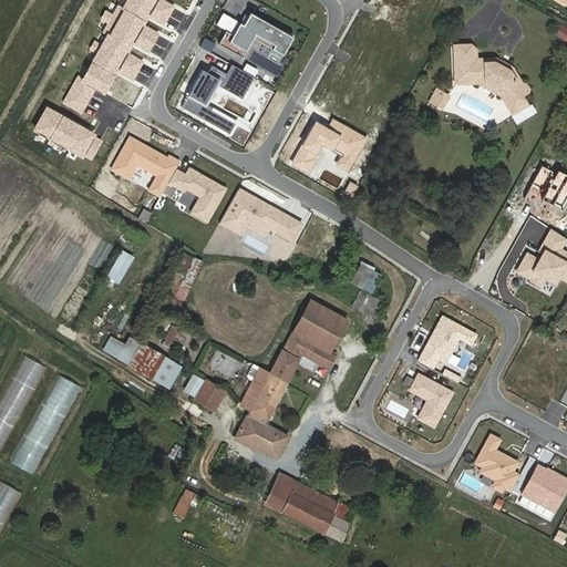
[(124,0),(120,8),(123,9),(144,21),(145,22),(148,17),(157,0),(124,0)]
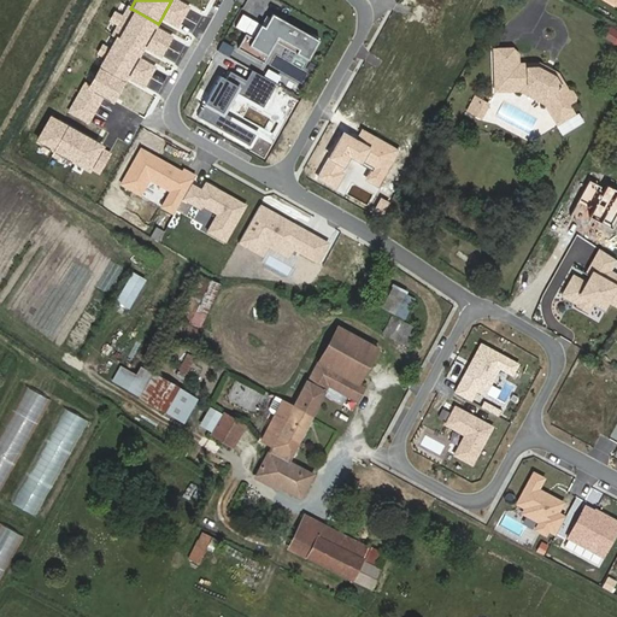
[(191,6),(178,0),(171,0),(162,18),(178,28),(191,6)]
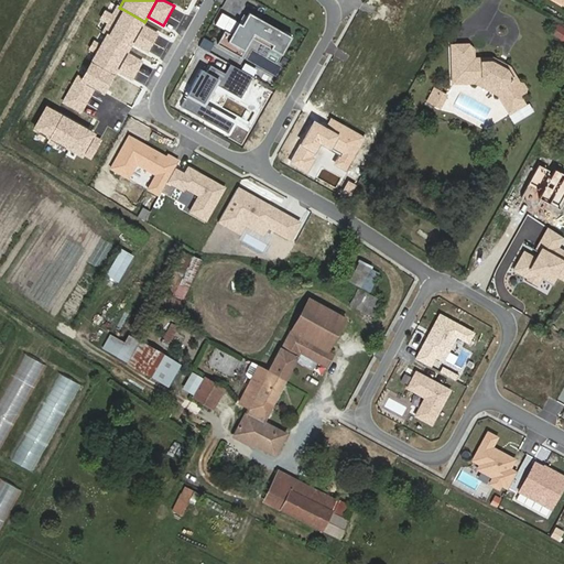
[(130,46),(129,45),(143,21),(122,9),(108,34),(106,33),(82,77),(78,75),(63,101),(82,111),(94,88),(105,94),(130,46)]
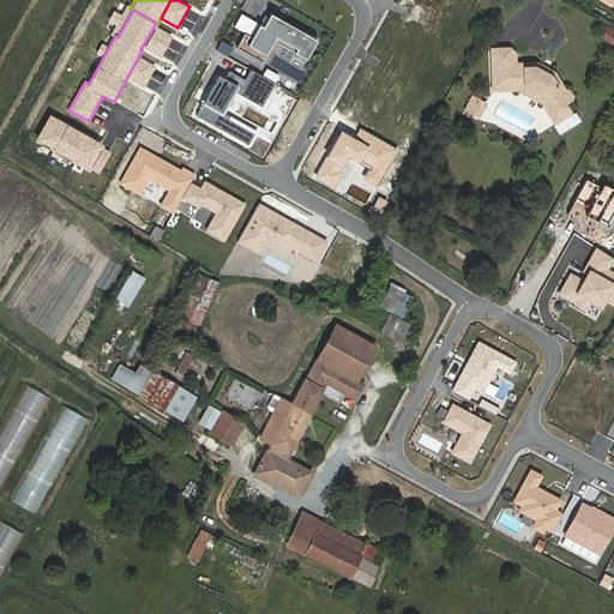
[(319,41),(271,13),(256,38),(244,32),(234,49),(262,65),(276,41),(307,60),(319,41)]
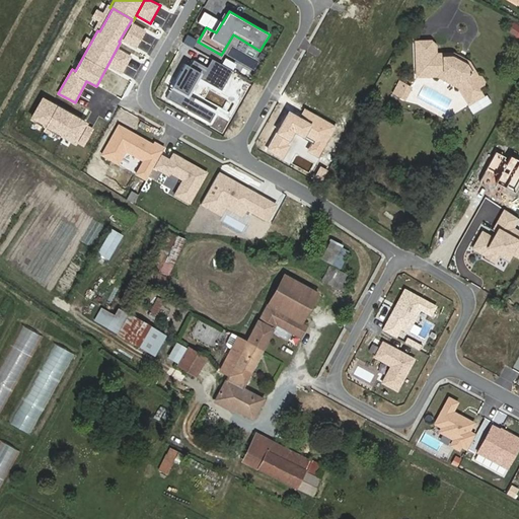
[(146,30),(132,22),(123,40),(136,48),(146,30)]
